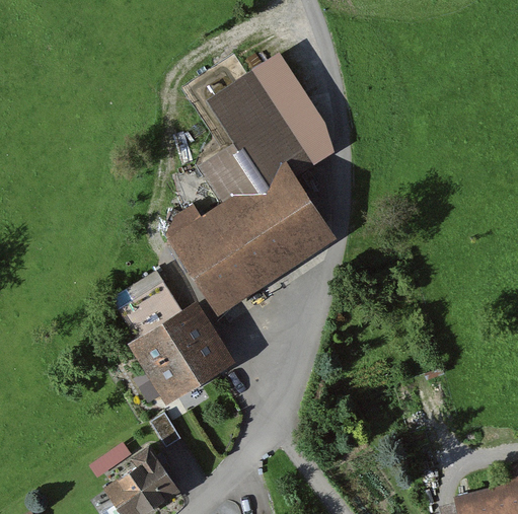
[(280,51),(251,70),(313,166),(336,152),(326,124),(280,51)]
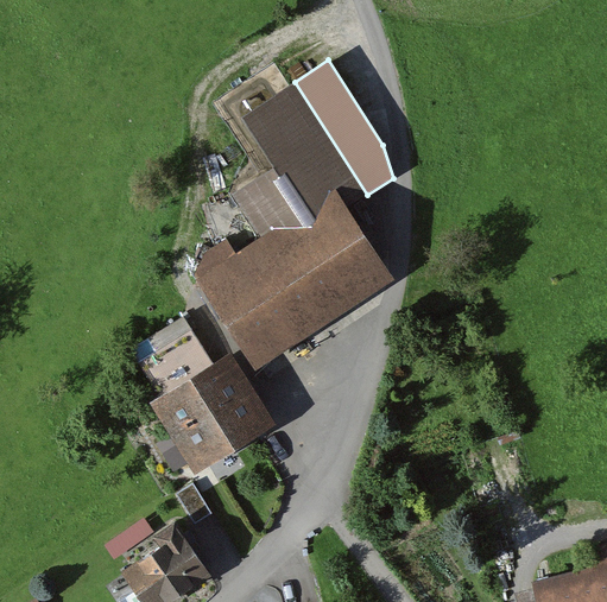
[(367,195),(295,82),(240,118),(273,169),(233,195),(261,240),(200,279),(259,371),(397,283),(348,206),(367,195)]
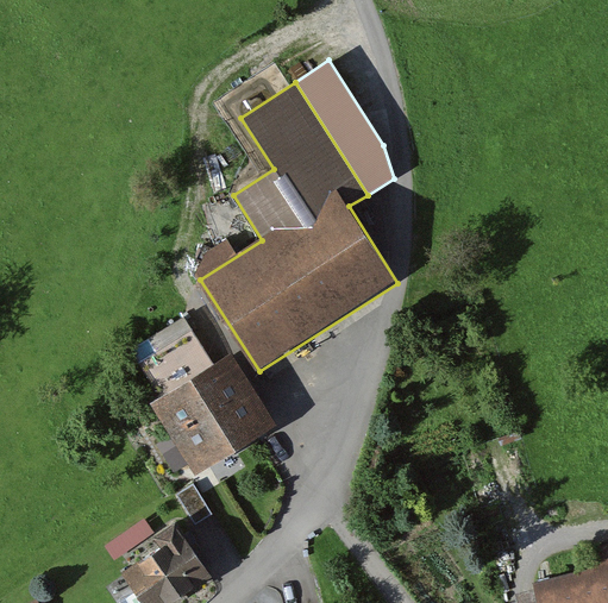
[(276,425),(232,353),(219,362),(199,330),(140,365),(161,399),(155,402),(199,473),(276,425)]
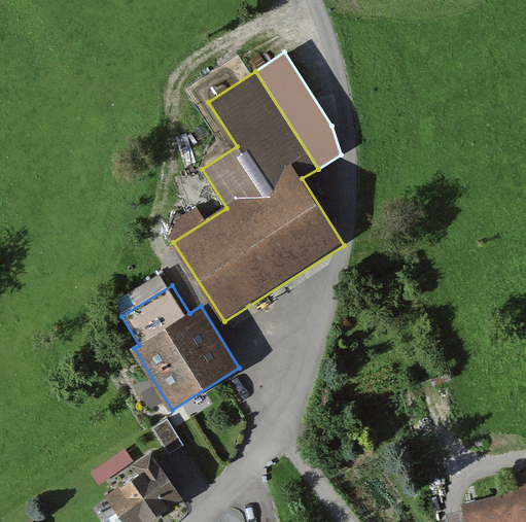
[(170,424),(155,432),(172,459),(186,450),(170,424)]
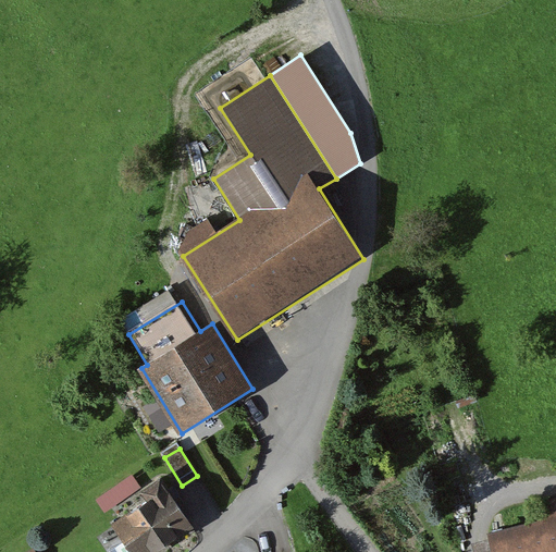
[(162,551),(197,529),(163,479),(144,492),(149,500),(114,523),(133,551),(162,551)]
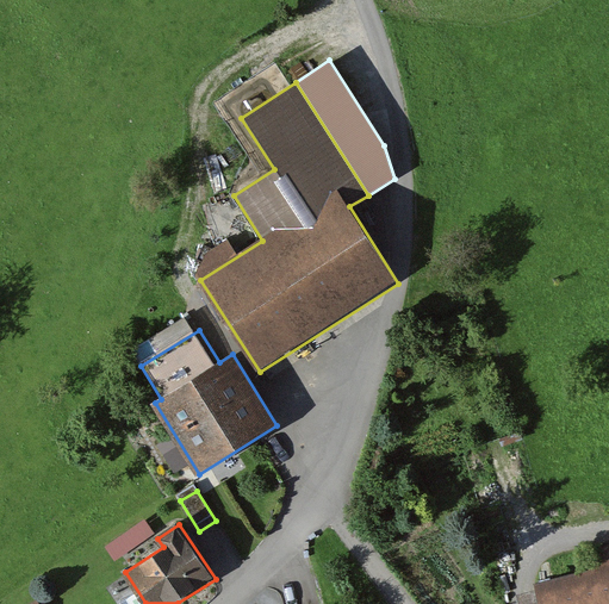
[(141,528),(107,549),(117,564),(150,542),(141,528)]
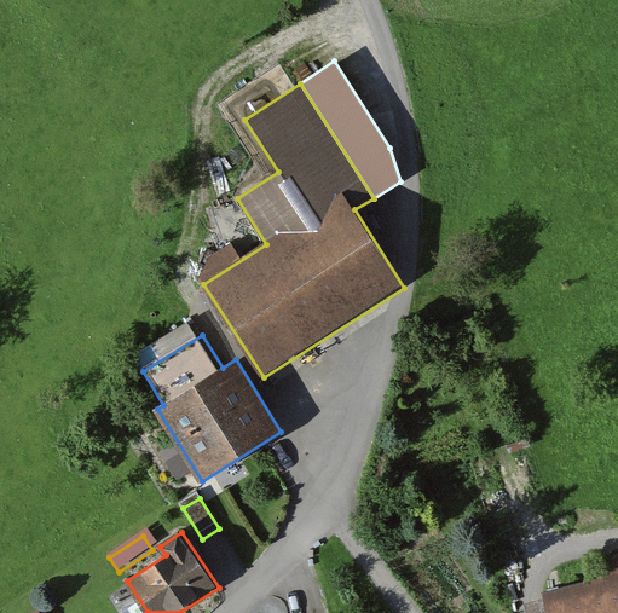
[(614,578),(544,595),(546,601),(548,612),(617,612),(617,553),(610,556),(614,578)]
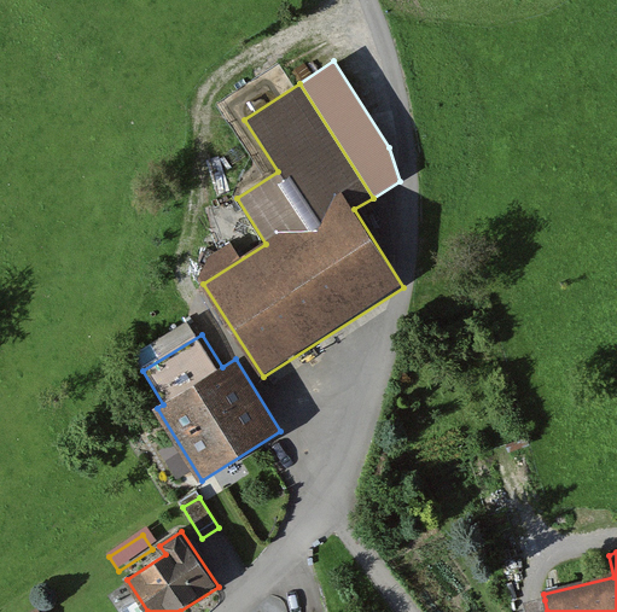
[(547,611),(545,600),(525,605),(527,611),(547,611)]
